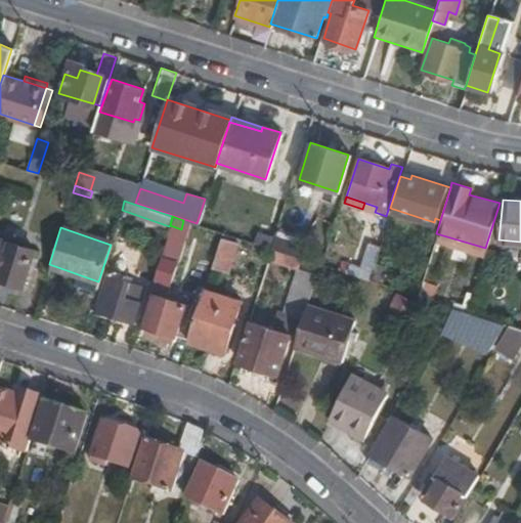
[(179,238),(167,234),(160,256),(172,260),(179,238)]
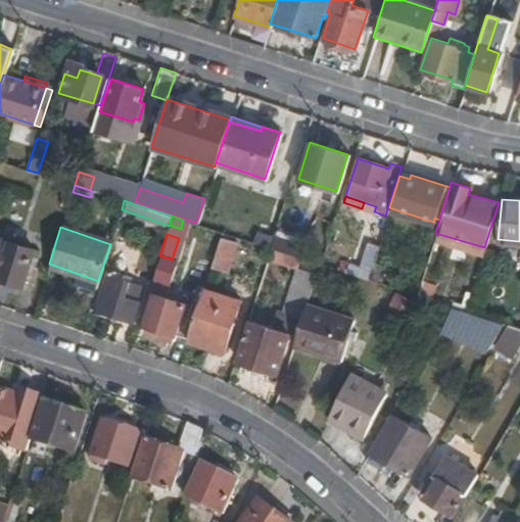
[(254,234),(252,242),(269,247),(272,239),(254,234)]
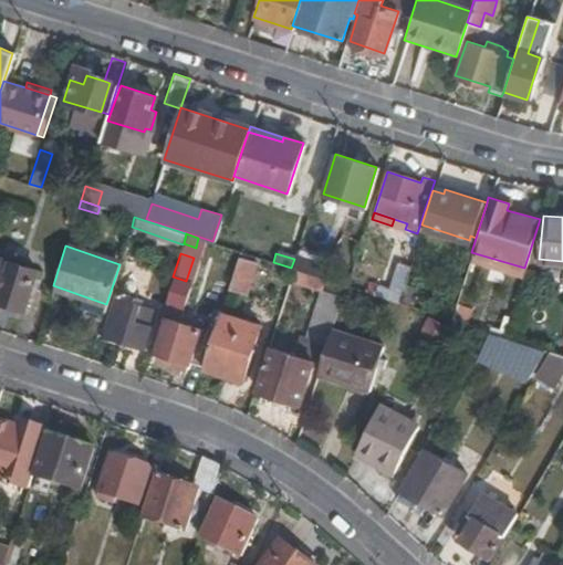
[(321,261),(295,254),(294,259),(291,268),(316,275),(321,261)]
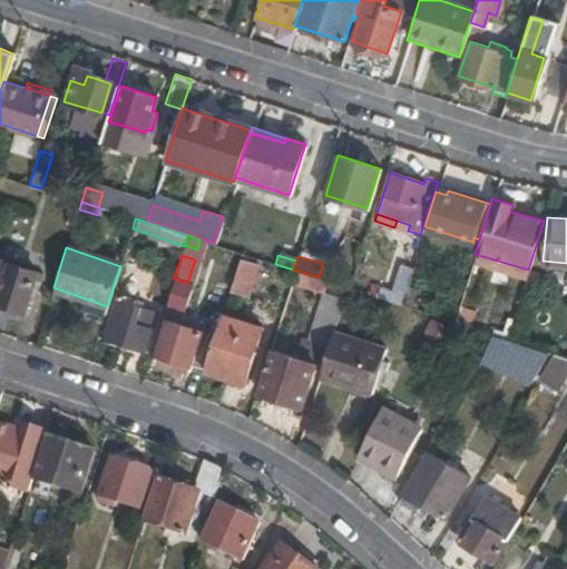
[(231,282),(247,287),(255,262),(240,257),(231,282)]
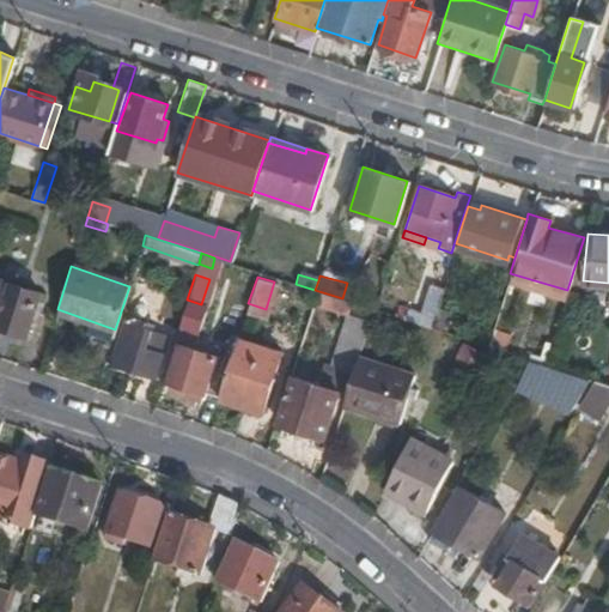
[(38,291),(0,278),(0,325),(24,333),(38,291)]
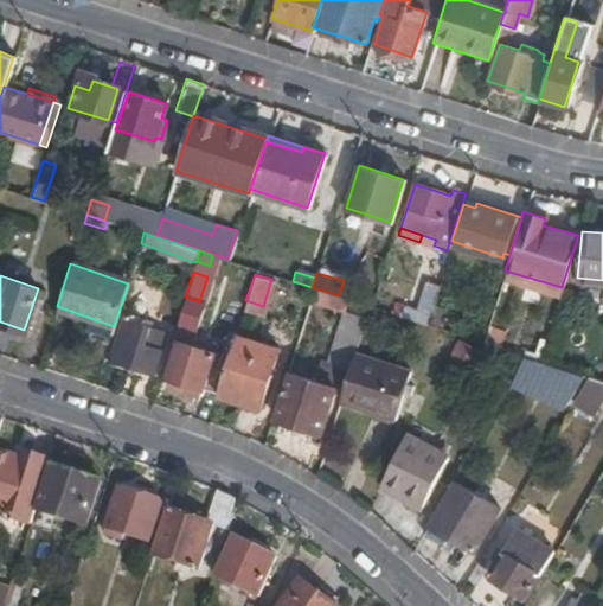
[(401,316),(425,324),(425,321),(431,303),(437,287),(424,284),(415,311),(403,307),(401,316)]
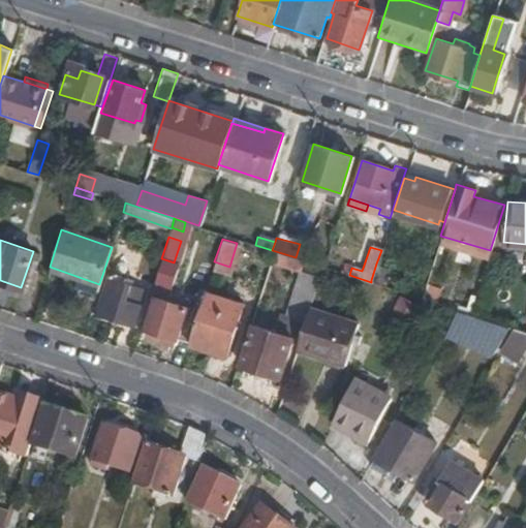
[(296,257),(272,250),(269,260),(299,271),(285,315),(305,321),(309,307),(318,279),(301,274),(305,260),(296,257)]
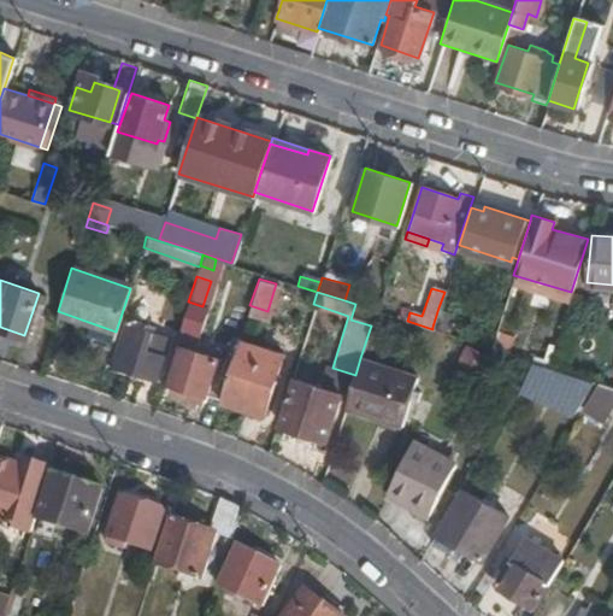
[(202,306),(188,301),(180,327),(189,330),(195,333),(205,308),(202,306)]
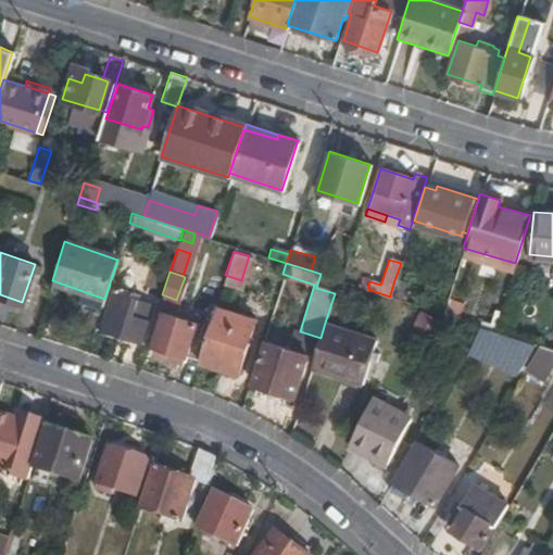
[(225,275),(222,284),(238,289),(241,280),(225,275)]
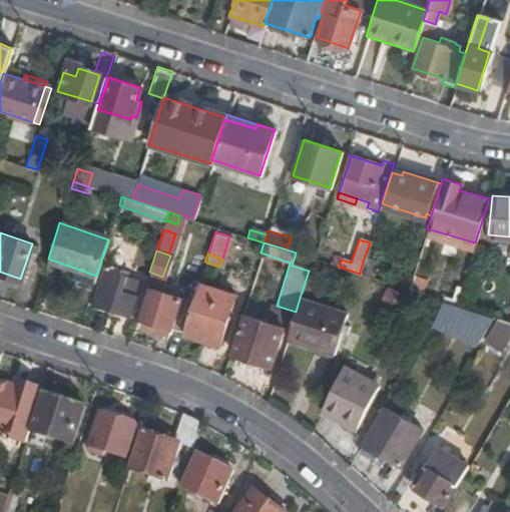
[(375,260),(365,256),(360,272),(370,275),(375,260)]
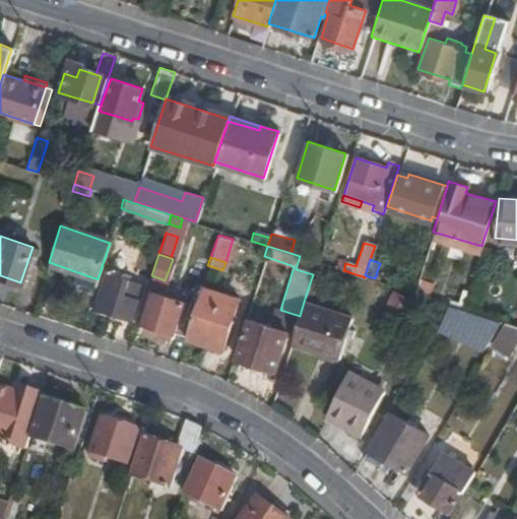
[(122,273),(108,268),(93,307),(130,319),(141,285),(121,278),(122,273)]
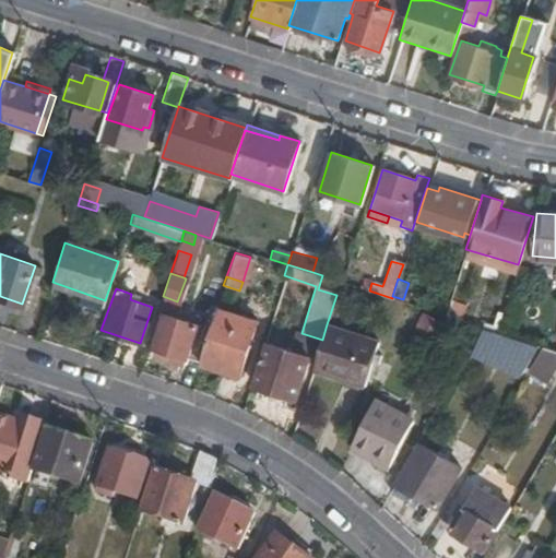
[(172,299),(163,296),(157,310),(163,312),(166,313),(172,299)]
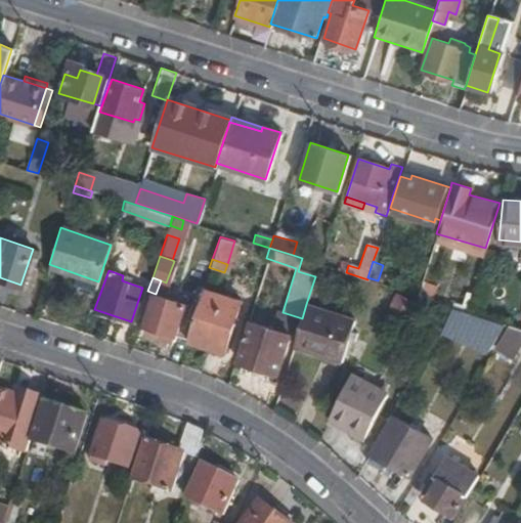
[(203,288),(197,307),(186,338),(185,340),(223,352),(240,300),(203,288)]
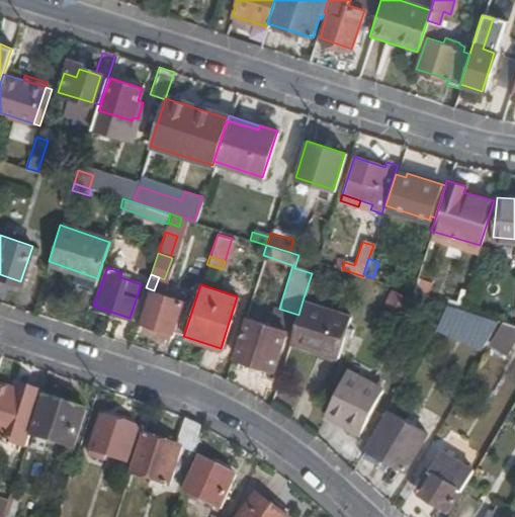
[(162,293),(154,290),(151,289),(141,320),(172,330),(184,334),(194,304),(178,298),(180,293),(164,288),(162,293)]
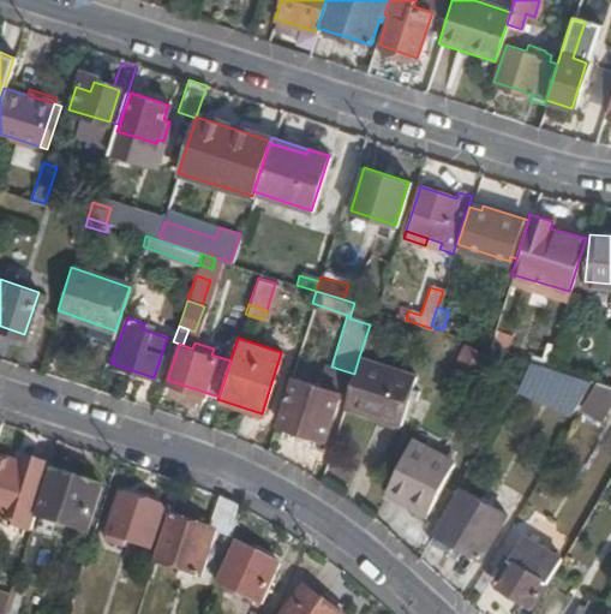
[(463,345),(455,362),(478,373),(486,356),(463,345)]
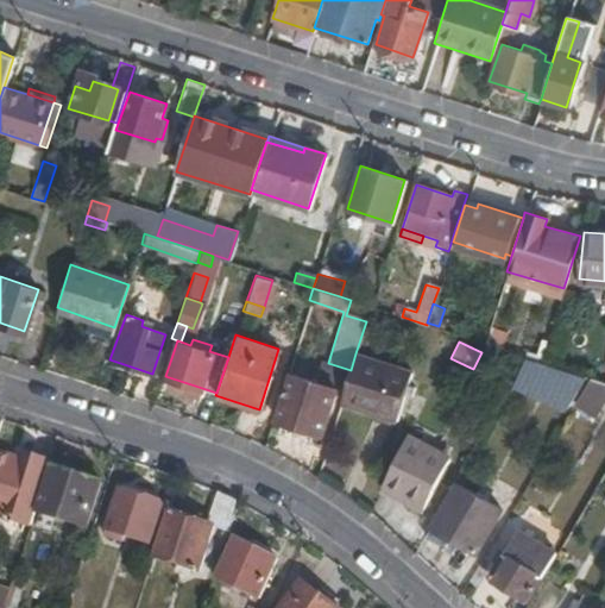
[(355,353),(351,370),(348,376),(344,392),(340,401),(395,418),(410,371),(355,353)]
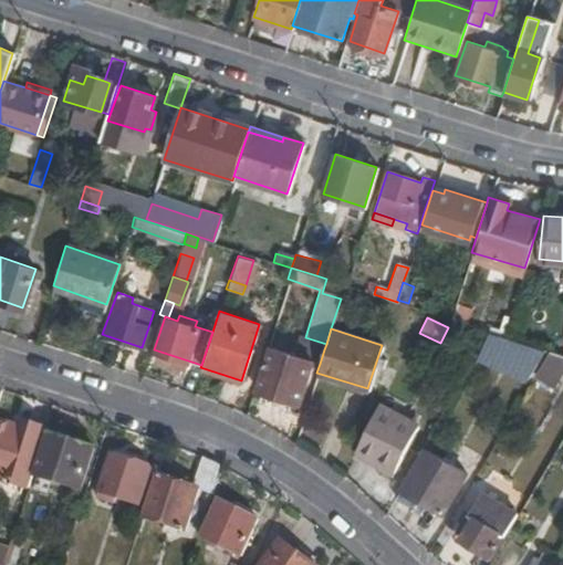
[(502,335),(487,330),(472,355),(531,376),(548,349),(502,335)]
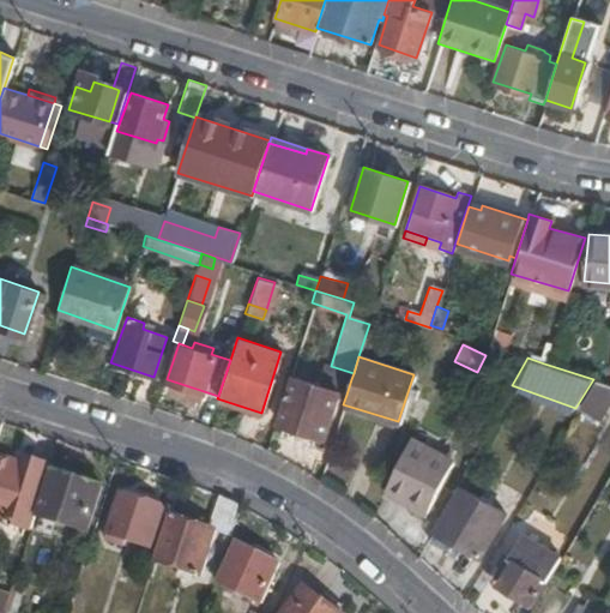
[(346,395),(351,379),(316,368),(313,383),(291,377),(277,424),(324,438),(338,392),(346,395)]
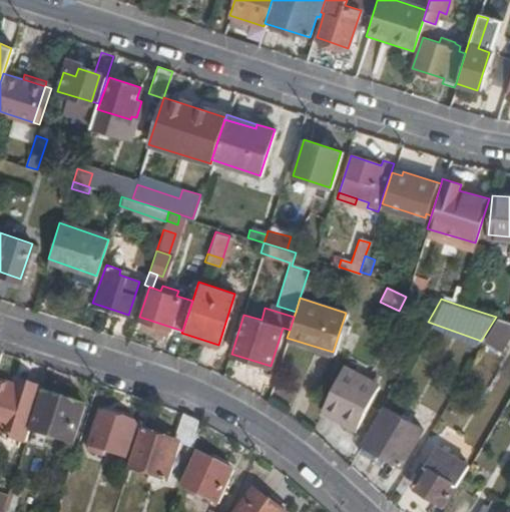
[(170,327),(139,317),(137,325),(168,334),(170,327)]
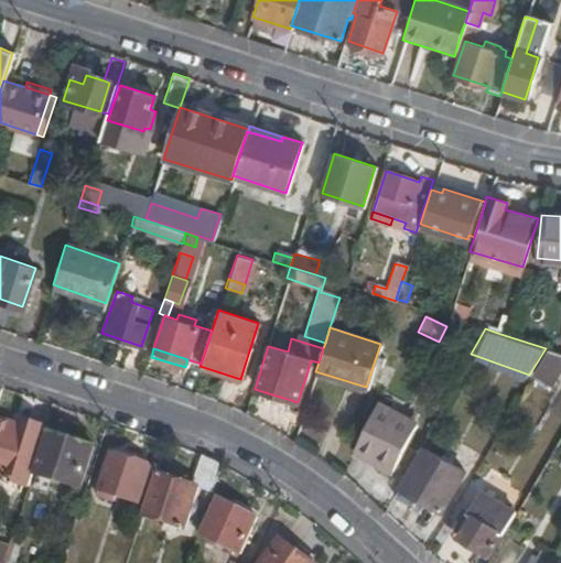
[(414,424),(375,403),(353,448),(370,458),(391,468),(414,424)]
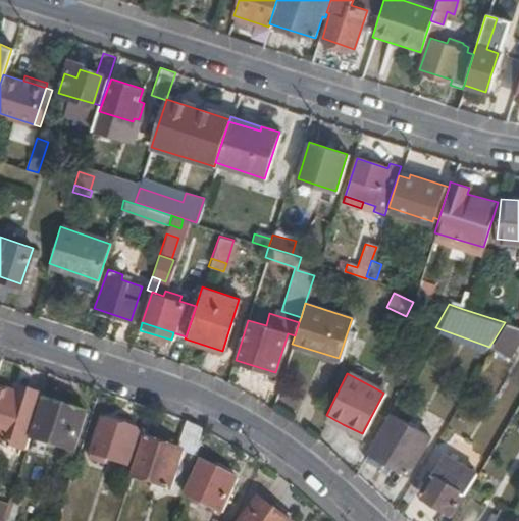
[(40,403),(41,397),(15,388),(13,395),(40,403)]
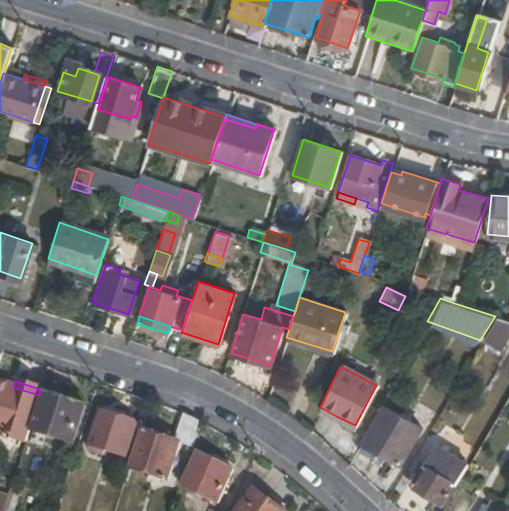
[(13,387),(0,382),(0,434),(23,442),(39,395),(13,387)]
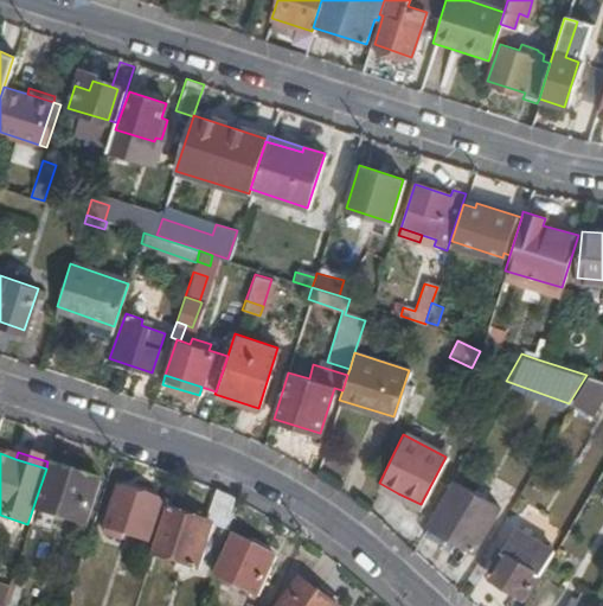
[(83,525),(97,483),(50,467),(34,516),(42,518),(44,512),(83,525)]
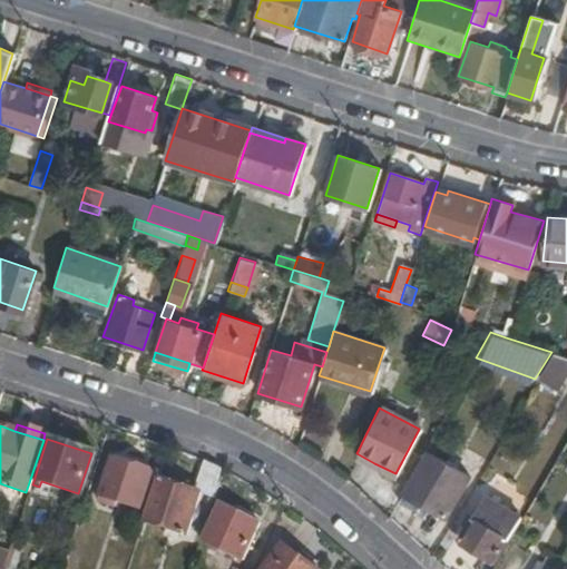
[(468,476),(426,451),(397,497),(414,508),(419,500),(443,516),(468,476)]
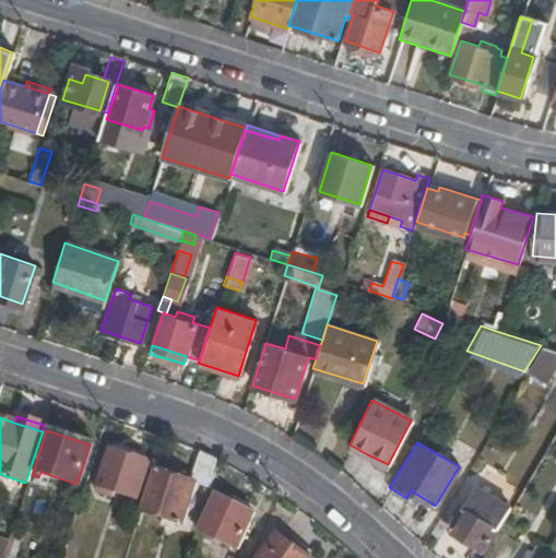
[(135,499),(146,463),(107,450),(93,493),(102,495),(104,488),(135,499)]
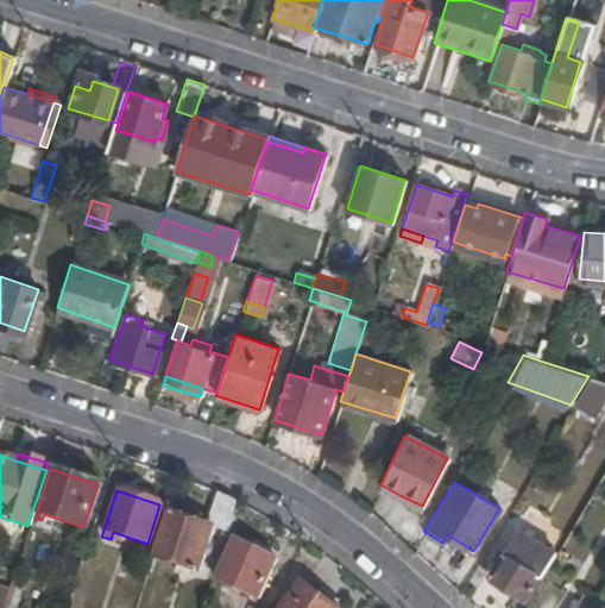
[(237,502),(215,494),(206,525),(166,512),(152,557),(197,572),(212,527),(226,533),(237,502)]
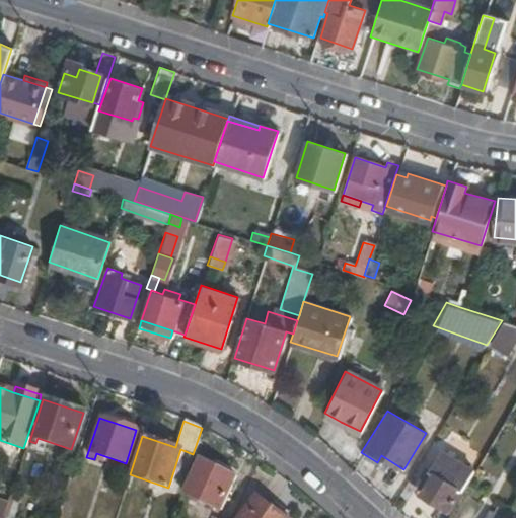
[(470,470),(440,451),(417,490),(434,501),(431,506),(444,514),(470,470)]
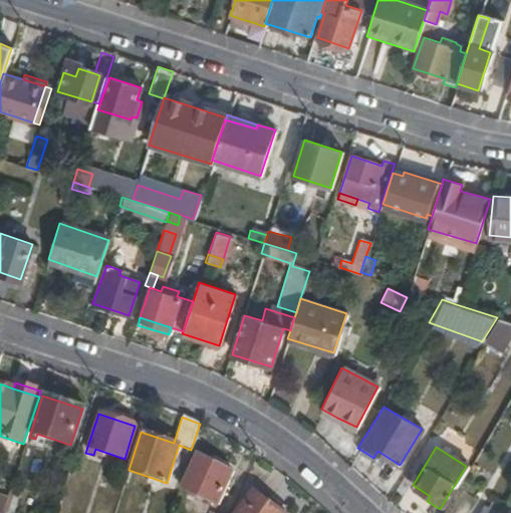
[(216,505),(232,473),(198,455),(182,487),(216,505)]
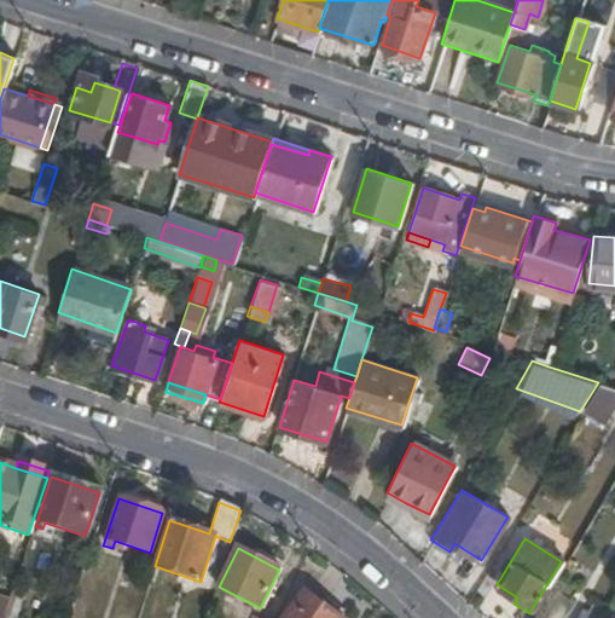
[(340,617),(307,594),(289,617),(340,617)]
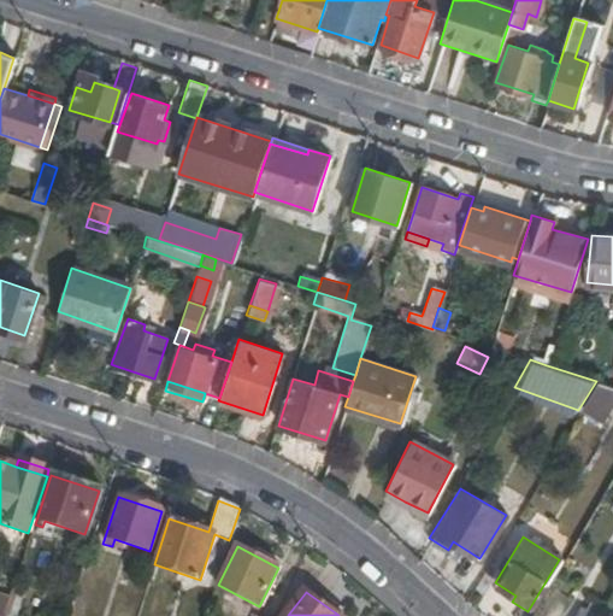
[(3,615),(16,615),(23,597),(11,593),(3,615)]
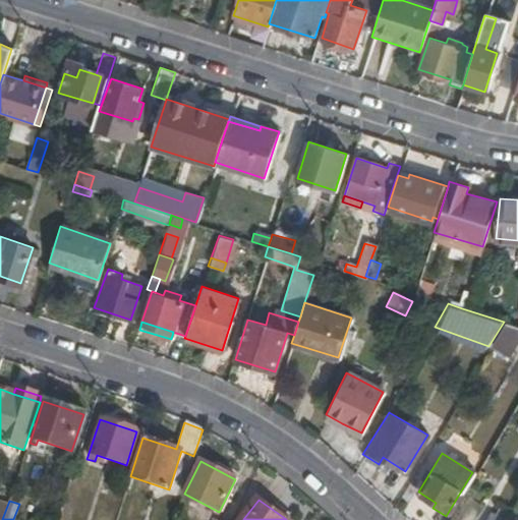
[(505,519),(510,513),(498,506),(494,512),(492,510),(485,519),(505,519)]
